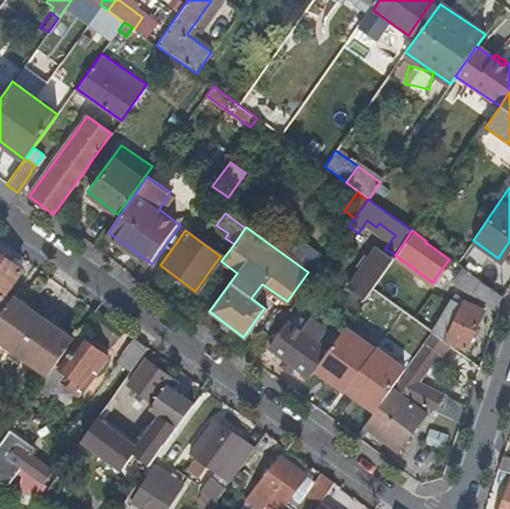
[(376,247),(367,258),(360,269),(346,287),(363,299),(371,288),(392,259),(376,247)]
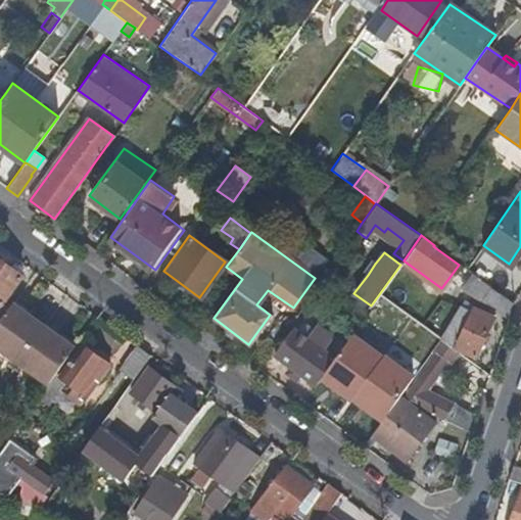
[(0,302),(2,304),(22,276),(0,260),(0,302)]
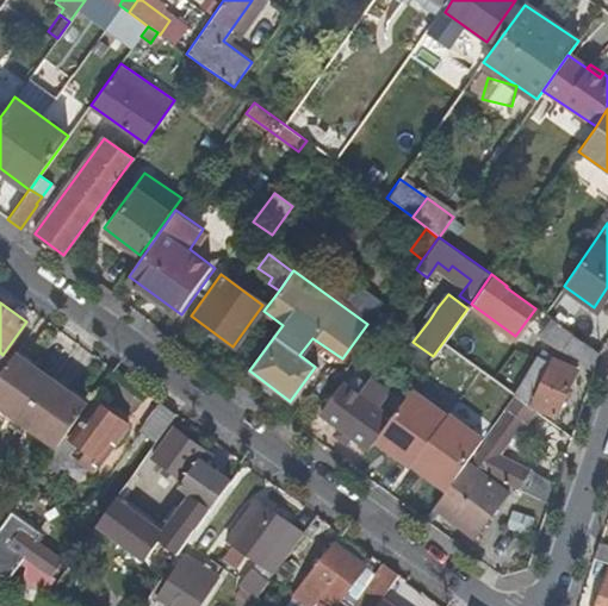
[(423,316),(429,320),(438,307),(433,304),(423,316)]
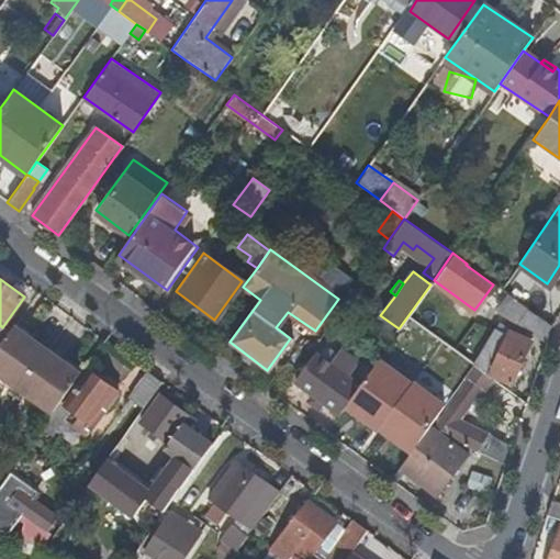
[(510,283),(505,291),(528,309),(537,314),(546,302),(518,283),(516,287),(510,283)]
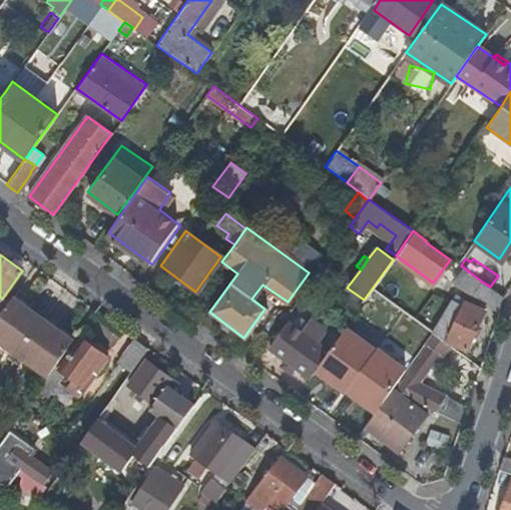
[(451,280),(474,294),(482,282),(461,266),(451,280)]
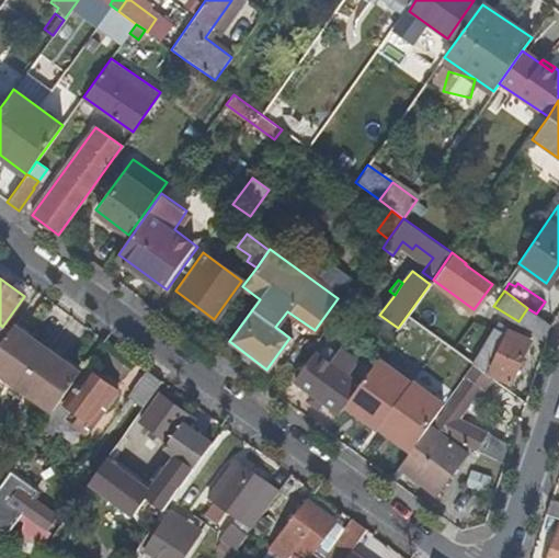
[(527,308),(518,321),(545,338),(549,323),(536,314),(527,308)]
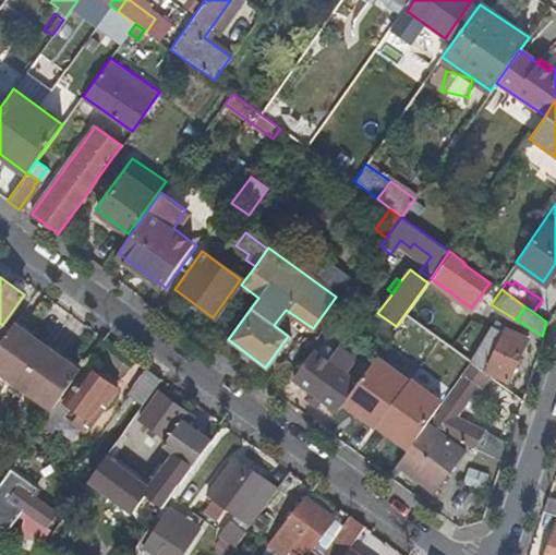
[(0,371),(19,385),(46,348),(52,352),(53,351),(13,323),(0,340),(0,371)]
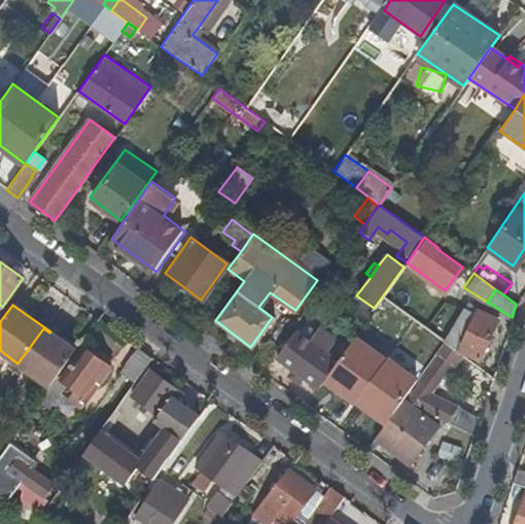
[(460,305),(441,339),(443,341),(455,349),(473,311),(460,305)]
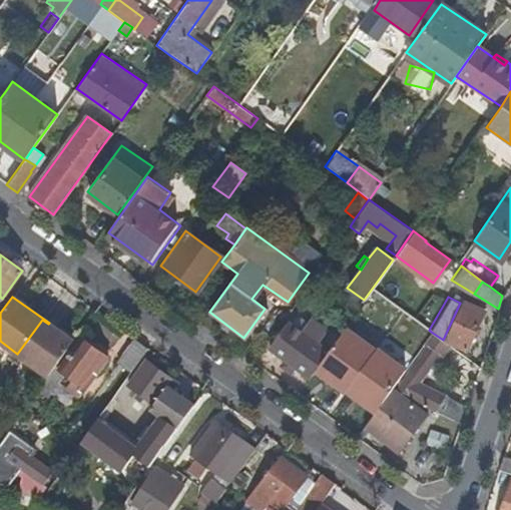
[(464,302),(446,340),(465,349),(483,311),(464,302)]
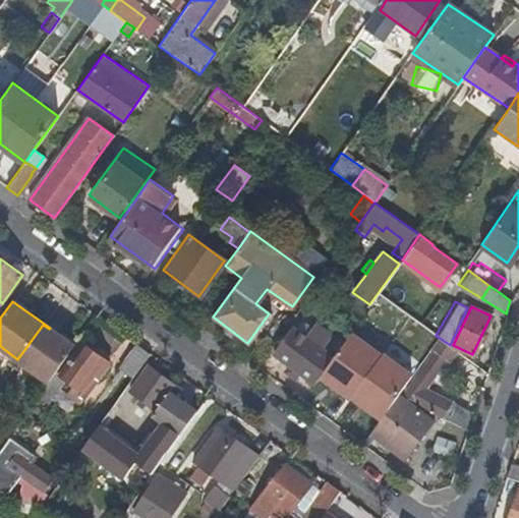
[(17,359),(48,381),(55,370),(73,345),(50,328),(49,329),(43,325),(17,359)]
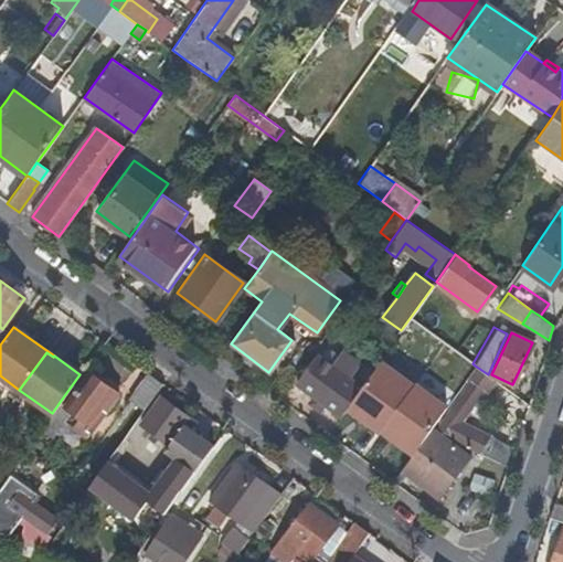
[(322,404),(339,416),(360,386),(348,378),(358,364),(340,352),(330,366),(318,356),(296,385),(309,394),(322,404)]
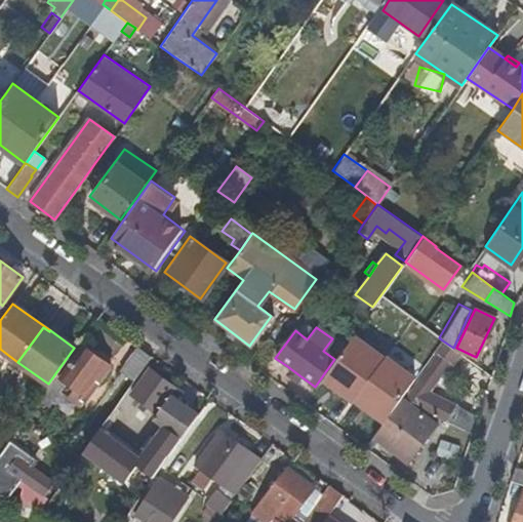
[(447,361),(455,350),(453,348),(441,339),(433,351),(436,353),(403,398),(400,396),(390,410),(376,429),(373,433),(406,458),(435,422),(415,407),(416,406),(445,419),(453,401),(428,390),(448,362),(447,361)]
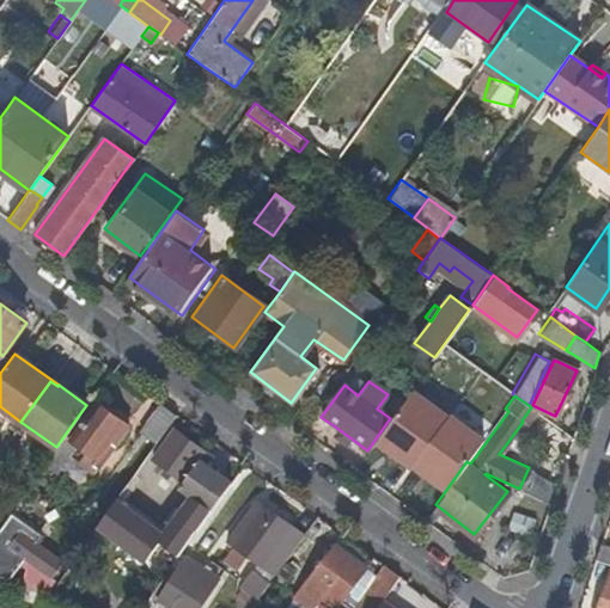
[(74,442),(85,449),(96,458),(93,462),(98,466),(128,425),(97,403),(69,438),(65,435),(56,447),(44,464),(53,471),(74,442)]
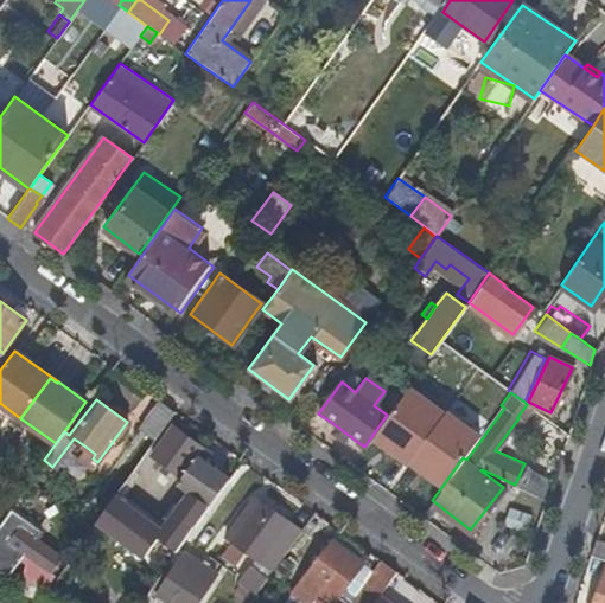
[(138,427),(154,438),(174,411),(158,399),(138,427)]
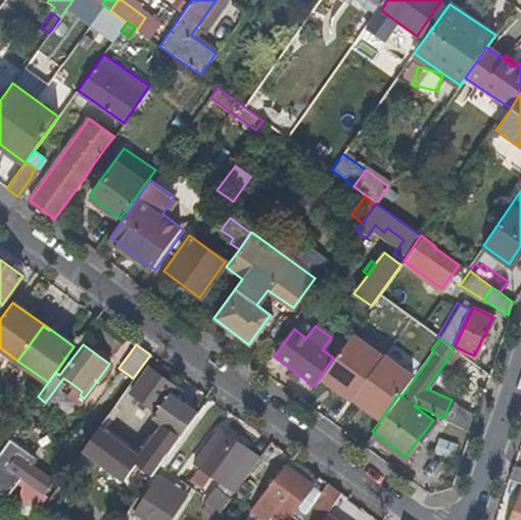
[(294,380),(298,374),(286,365),(282,371),(294,380)]
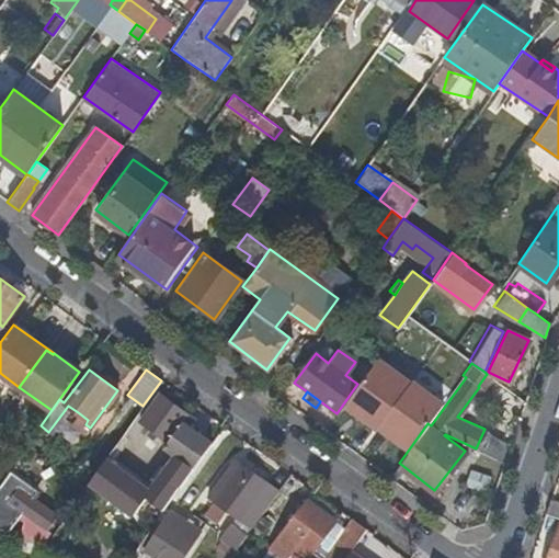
[(163,471),(180,485),(210,443),(187,426),(193,419),(159,395),(139,421),(167,442),(163,446),(175,455),(167,468),(163,471)]
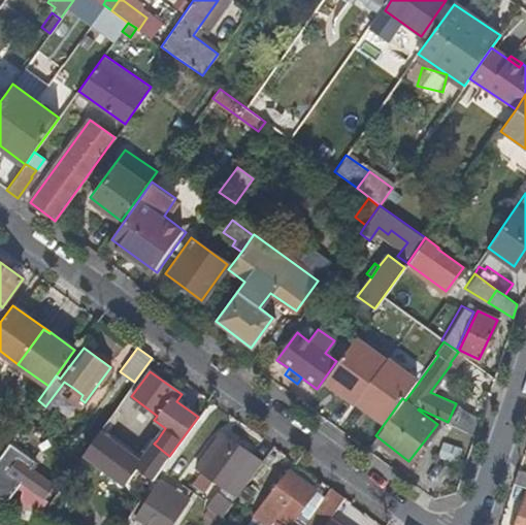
[(77,403),(80,399),(83,395),(73,388),(67,396),(77,403)]
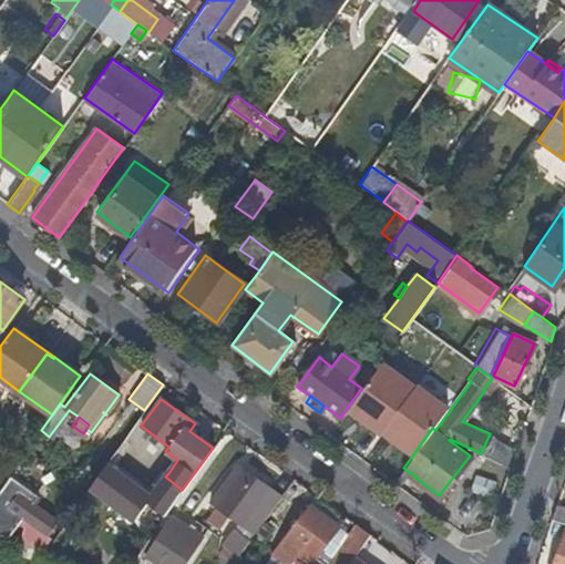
[(393,454),(407,463),(421,443),(409,434),(393,454)]
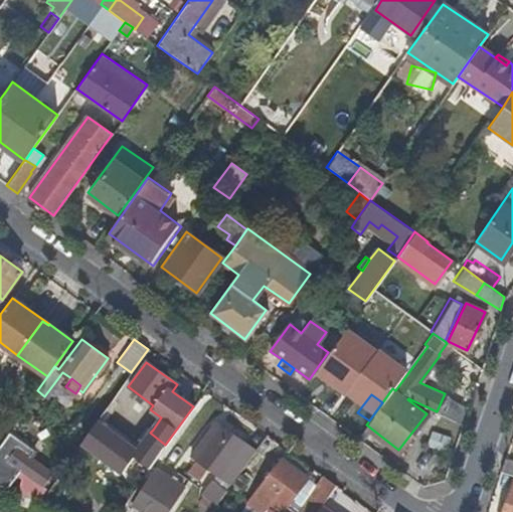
[(137,441),(100,415),(96,420),(138,450),(150,433),(153,430),(147,425),(137,441)]
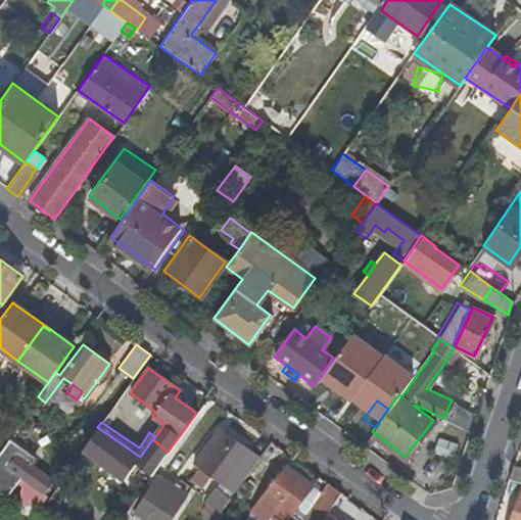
[(145,483),(168,452),(152,439),(140,457),(97,427),(82,448),(140,489),(145,483)]
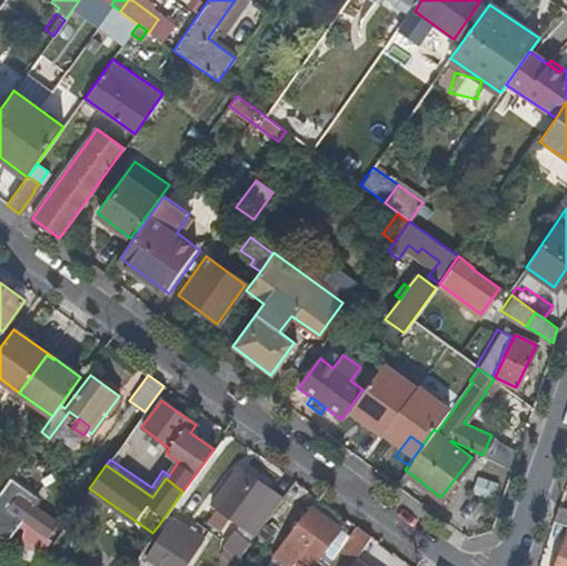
[(281,498),(242,470),(239,475),(232,472),(224,485),(230,489),(218,506),(245,525),(256,533),(281,498)]
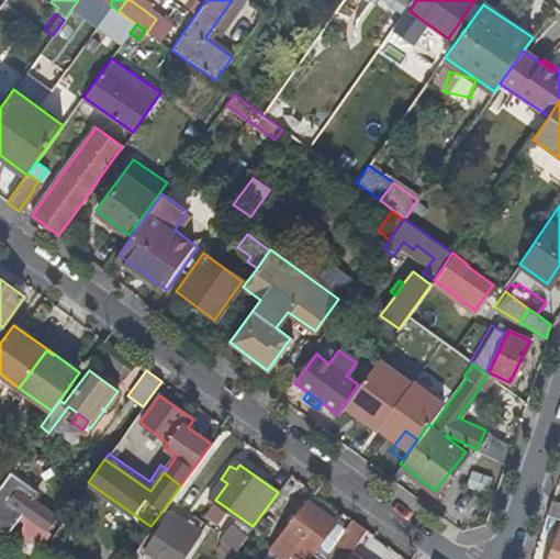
[(23,480),(9,470),(0,482),(0,528),(8,532),(19,517),(26,523),(18,536),(20,536),(28,539),(35,543),(56,514),(18,487),(23,480)]
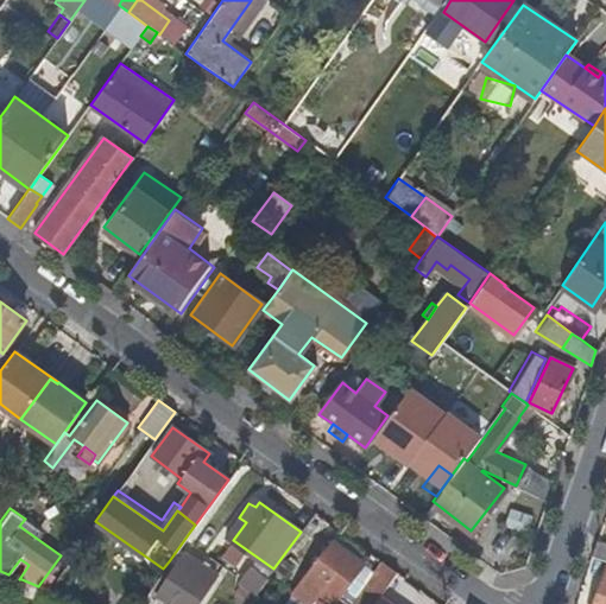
[(262,560),(233,540),(225,553),(253,572),(262,560)]
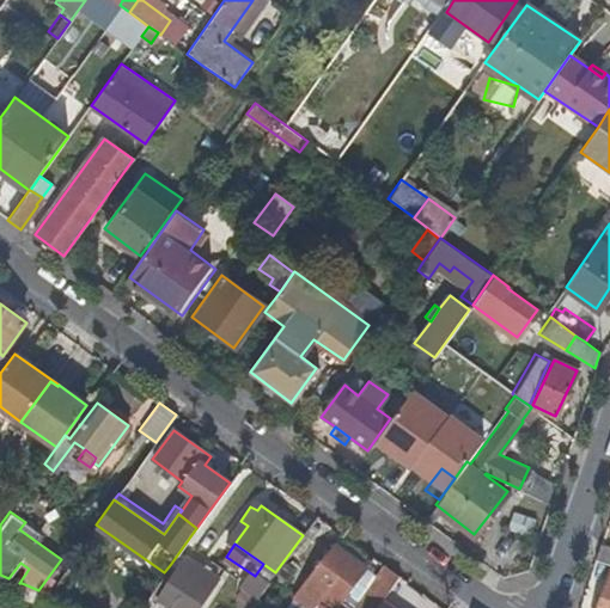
[(374,607),(382,599),(398,576),(385,566),(374,581),(364,595),(351,584),(361,570),(364,566),(333,544),(294,595),(310,606),(316,597),(330,607),(331,607),(337,602),(345,607),(374,607)]
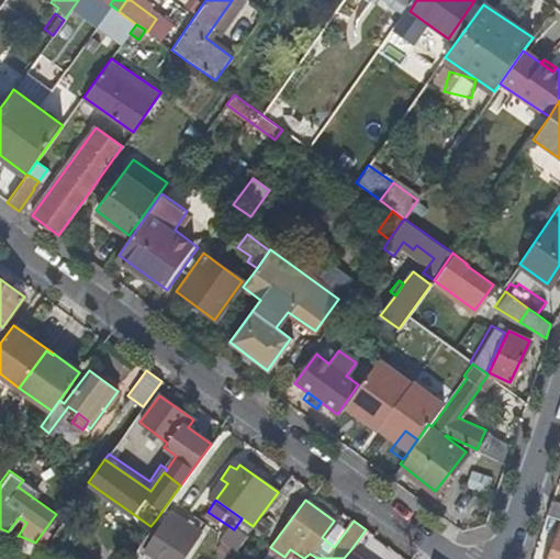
[(559,504),(550,502),(546,514),(559,518),(559,504)]
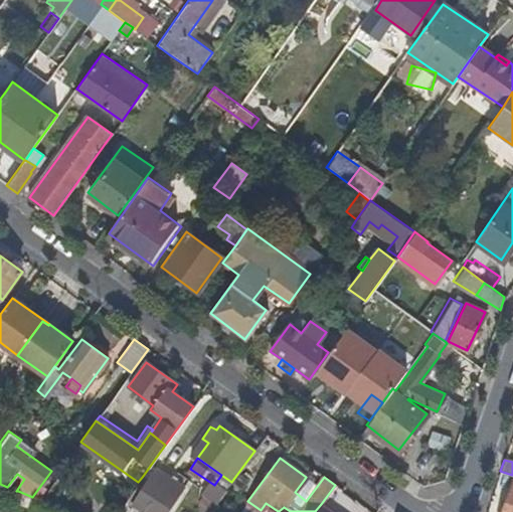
[(148,479),(143,476),(138,482),(127,498),(147,511),(146,511),(165,511),(178,493),(176,492),(180,486),(154,470),(148,479)]
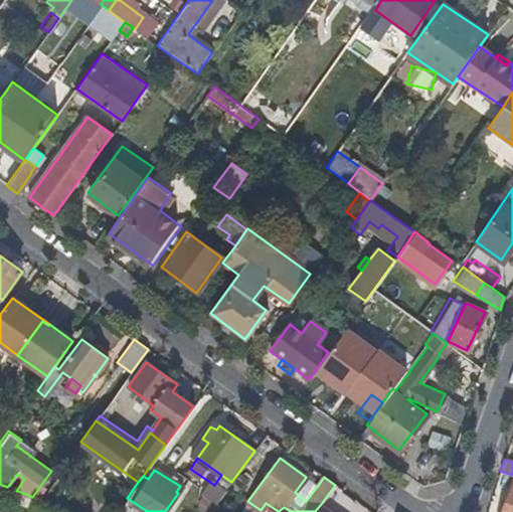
[(315,489),(304,480),(295,492),(306,501),(315,489)]
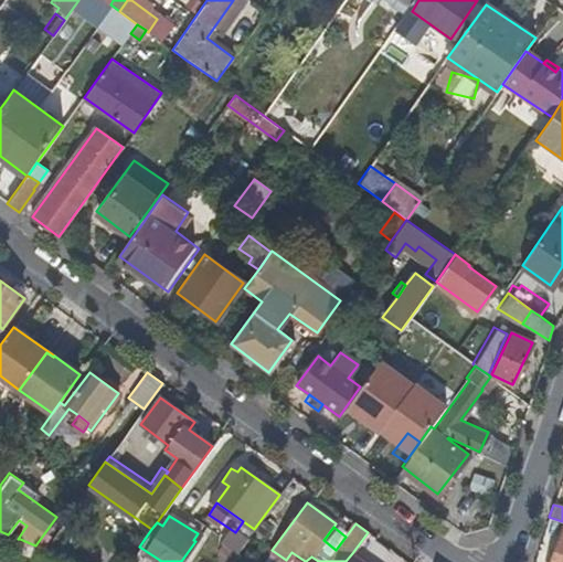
[(562,561),(562,528),(551,561),(562,561)]
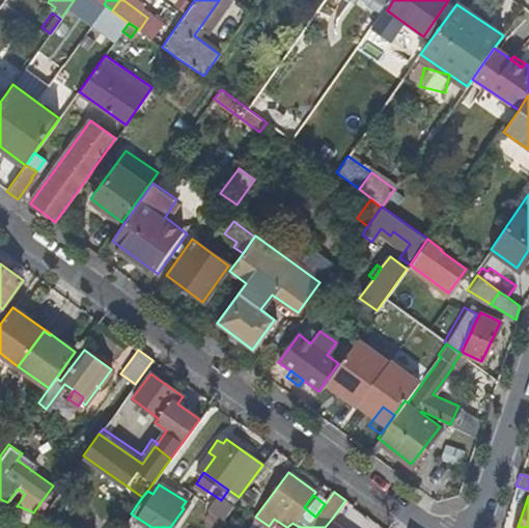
[(23,519),(26,509),(19,506),(16,517),(23,519)]
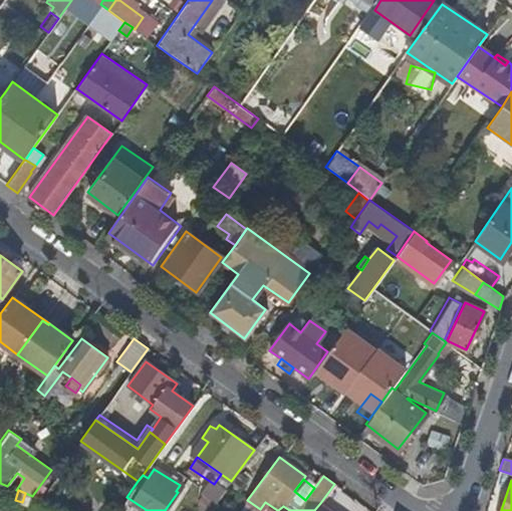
[(90,510),(115,510),(116,510),(100,499),(90,510)]
